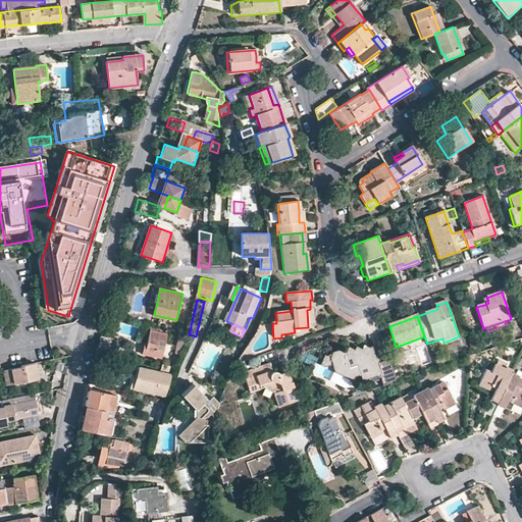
[(168,331),(151,327),(147,345),(145,344),(143,353),(162,358),(168,331)]
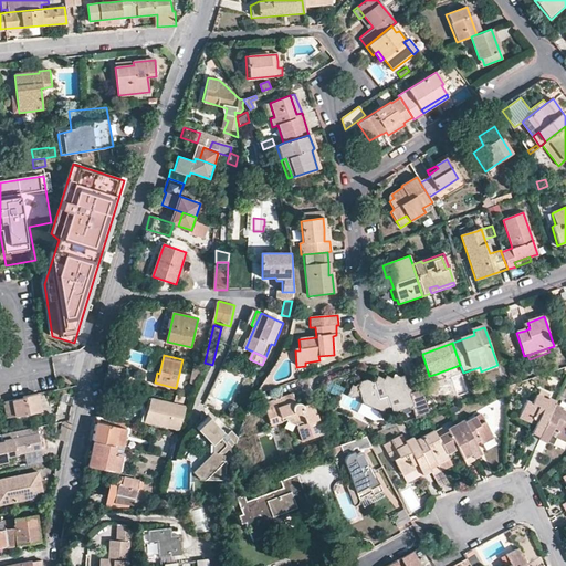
[(209,364),(205,363),(194,360),(189,383),(197,385),(209,364)]
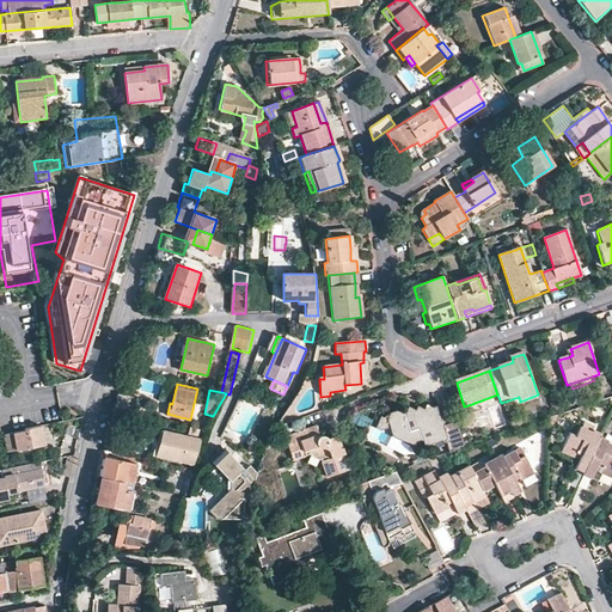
[(115,409),(135,414),(139,398),(118,393),(117,396),(115,409)]
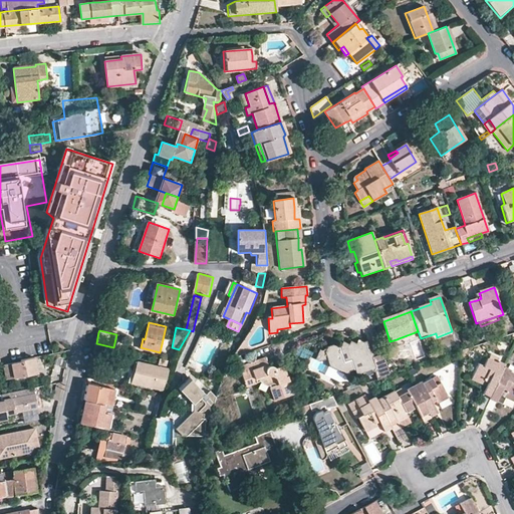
[(397,339),(390,341),(392,345),(393,349),(401,346),(399,338),(397,339)]
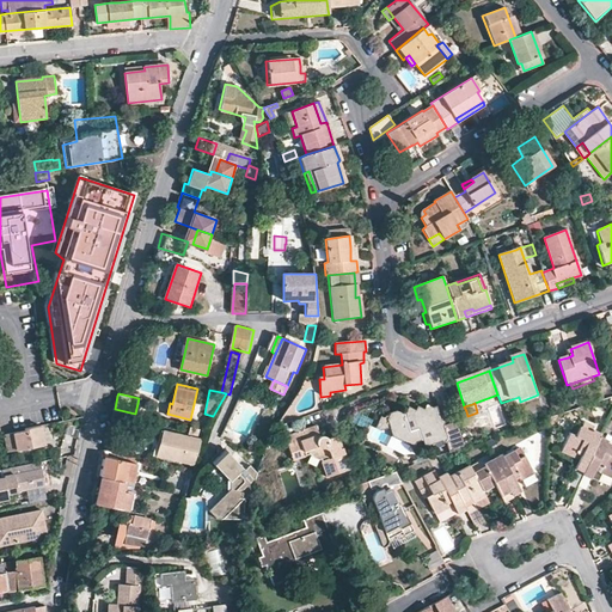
[(417,409),(415,414),(410,415),(409,418),(405,420),(404,417),(398,414),(391,416),(387,421),(385,420),(384,422),(380,421),(373,433),(378,435),(389,432),(397,434),(399,440),(405,442),(407,447),(414,451),(416,445),(422,442),(423,450),(447,441),(435,408),(428,410),(426,416),(422,415),(423,412),(417,409)]
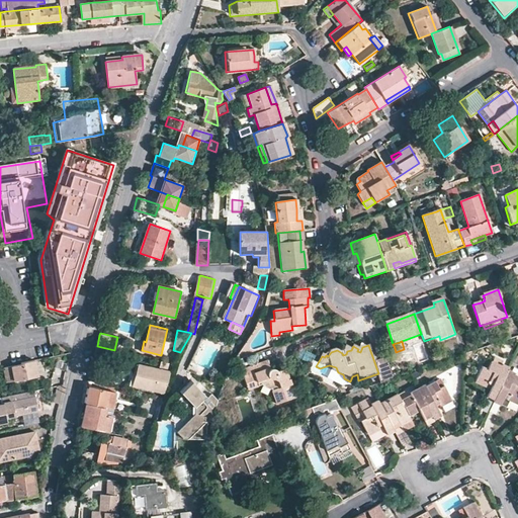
[(441,364),(450,361),(447,353),(438,356),(441,364)]
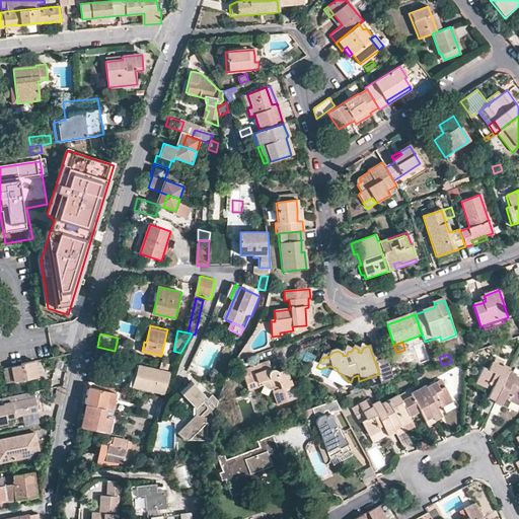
[(439,357),(431,360),(434,368),(442,365),(439,357)]
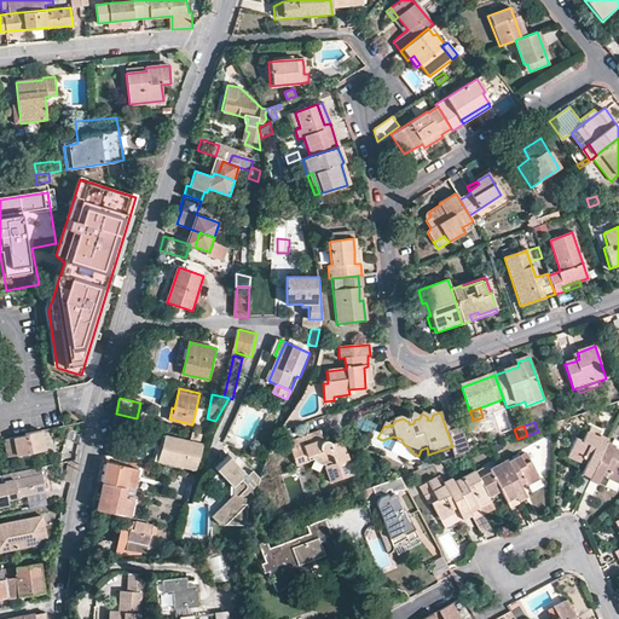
[(514,429),(504,433),(507,443),(518,439),(514,429)]
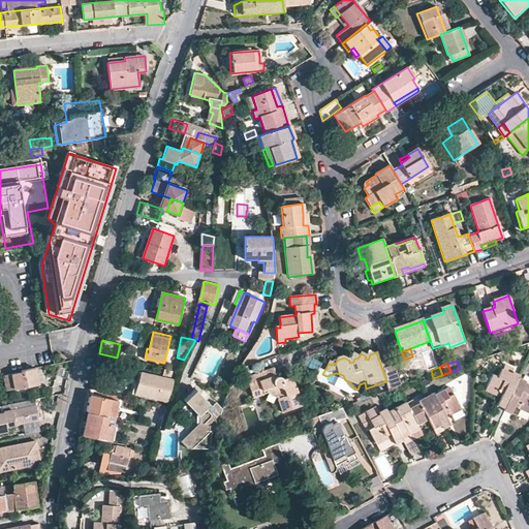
[(35,368),(22,371),(22,372),(4,376),(7,392),(38,385),(35,368)]
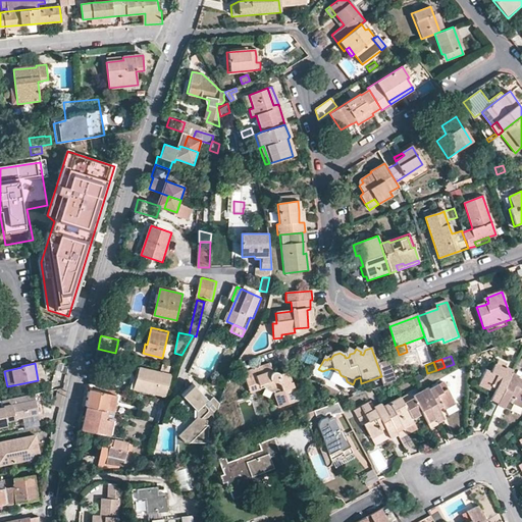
[(254,368),(252,363),(241,367),(243,372),(254,368)]
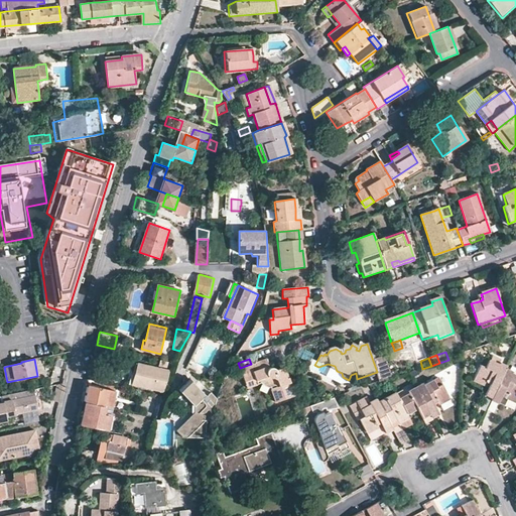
[(168,362),(160,360),(158,366),(167,368),(168,362)]
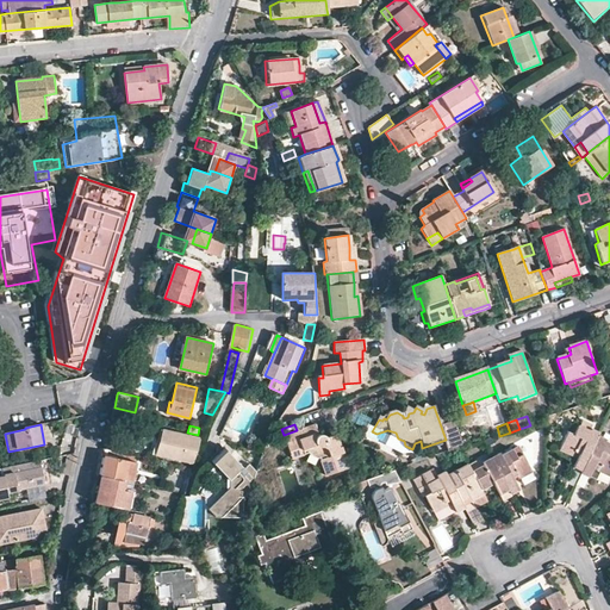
[(596,435),(597,433),(592,430),(589,429),(587,431),(580,429),(576,427),(572,435),(567,433),(559,452),(572,458),(574,454),(577,448),(580,450),(578,455),(572,468),(576,470),(580,472),(596,435)]
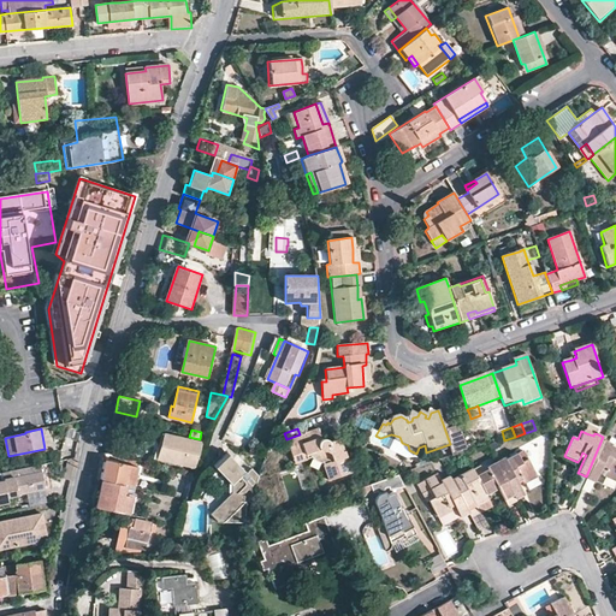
[(201,442),(163,432),(160,443),(161,444),(161,448),(157,448),(154,457),(196,466),(201,442)]
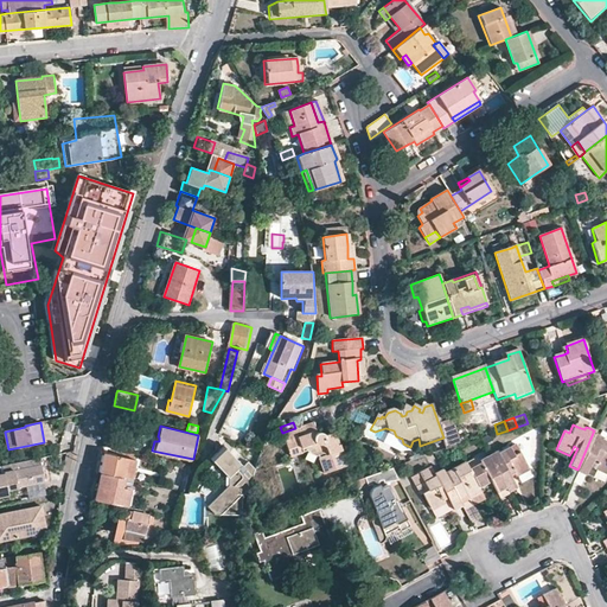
[(318,460),(324,477),(343,470),(347,468),(339,446),(337,447),(334,440),(332,434),(319,439),(314,426),(283,436),(292,460),(307,454),(310,457),(312,458),(315,459),(318,460)]
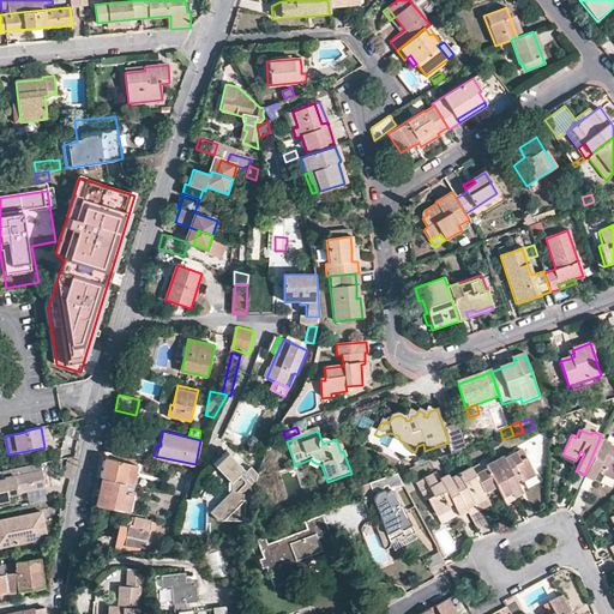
[(392,443),(408,449),(407,444),(401,441),(398,435),(390,433),(392,443)]
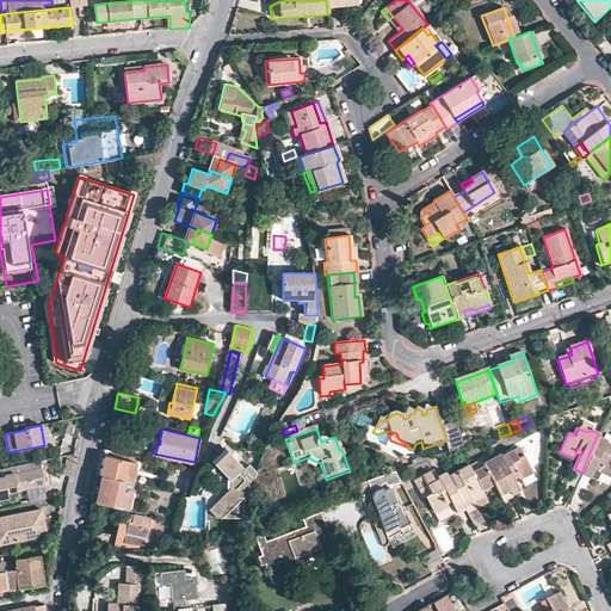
[(581,473),(580,475),(588,479),(594,466),(597,460),(600,462),(598,467),(596,471),(610,477),(610,475),(610,445),(605,443),(605,440),(597,436),(581,473)]
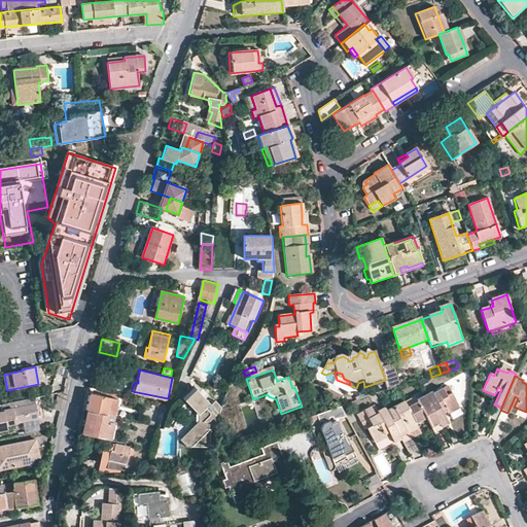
[(212,406),(194,387),(182,398),(198,414),(199,421),(180,438),(186,446),(201,447),(206,442),(206,430),(217,429),(224,409),(216,401),(212,406)]
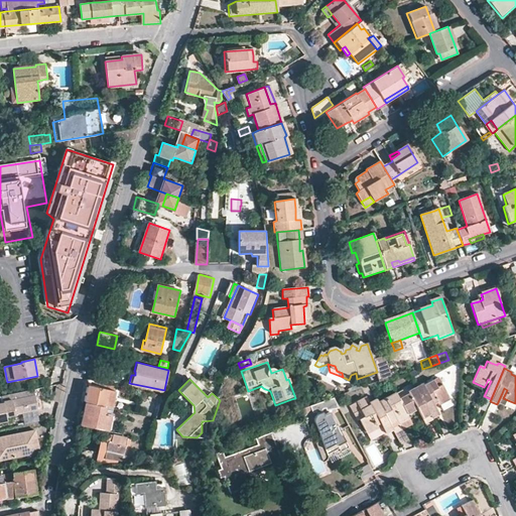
[(423,385),(416,388),(432,420),(439,416),(436,409),(434,406),(436,404),(439,408),(450,401),(444,386),(438,389),(434,382),(424,387),(423,385)]
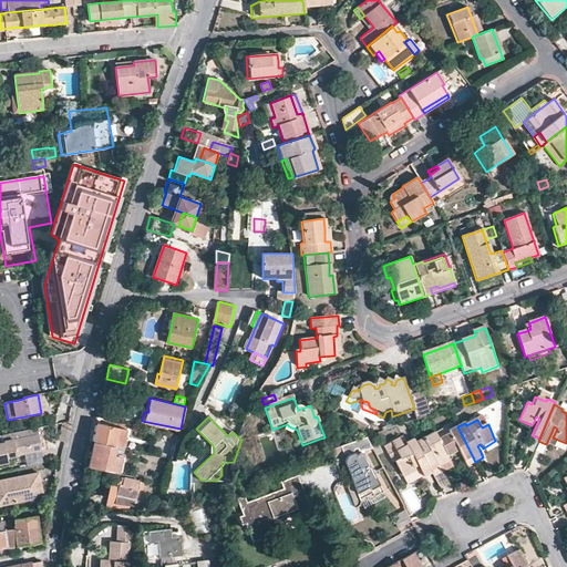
[(59,442),(65,443),(70,421),(63,422),(59,442)]
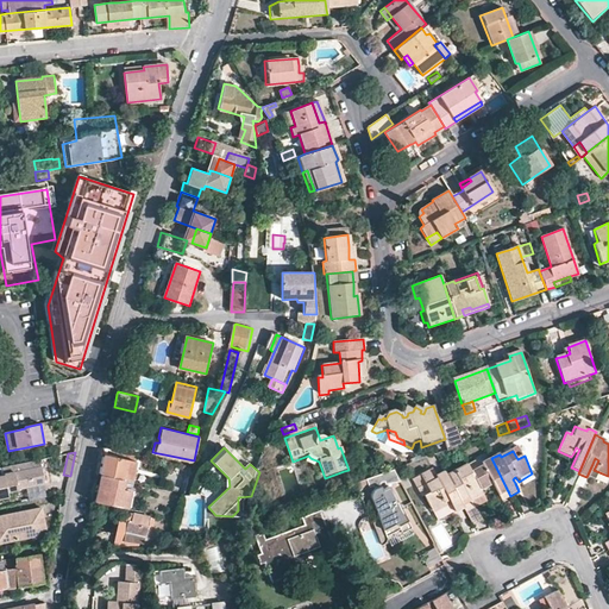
[(101,465),(99,473),(123,478),(126,458),(104,453),(101,464),(101,465)]
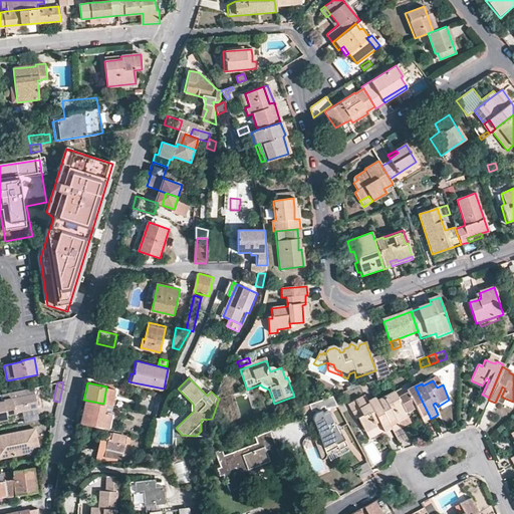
[(116,389),(106,387),(103,404),(105,405),(112,407),(116,389)]
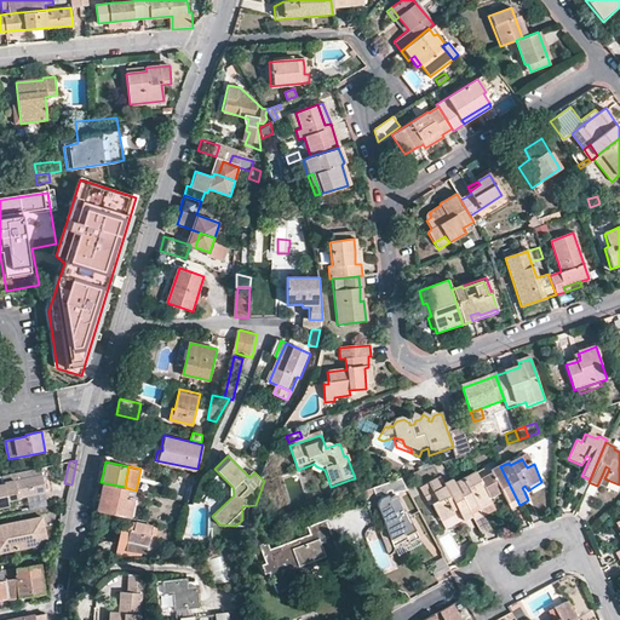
[(492,471),(491,471),(492,474),(480,480),(491,500),(503,494),(505,499),(511,511),(521,507),(520,505),(500,466),(492,471)]
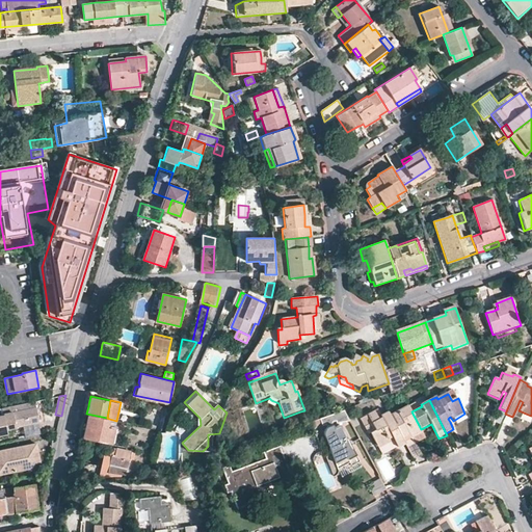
[(422,404),(420,401),(409,406),(409,407),(411,411),(422,406),(421,404),(422,404)]
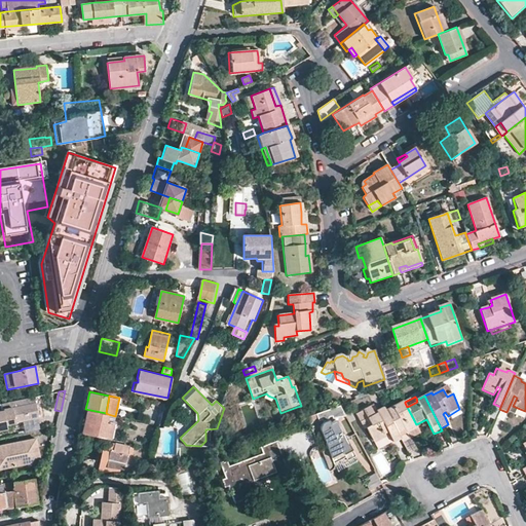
[(0,430),(6,429),(5,424),(32,418),(28,398),(2,404),(3,410),(0,410),(0,430)]
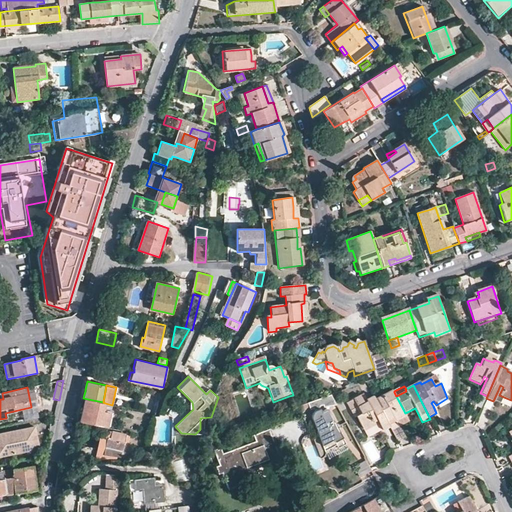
[(378,405),(390,428),(392,432),(400,428),(397,422),(407,417),(405,413),(396,396),(394,392),(383,397),(386,400),(378,405)]
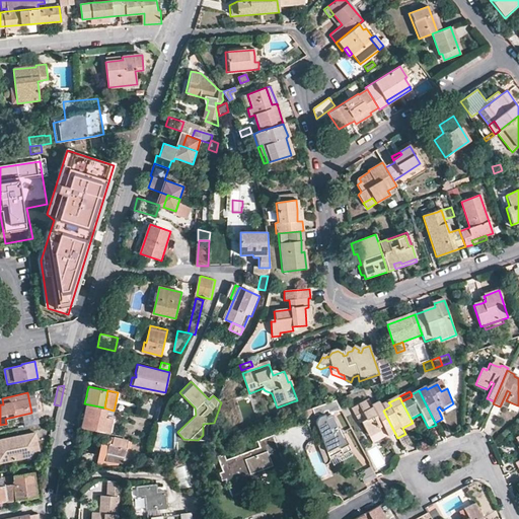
[(480,421),(485,422),(493,403),(494,401),(490,399),(480,421)]
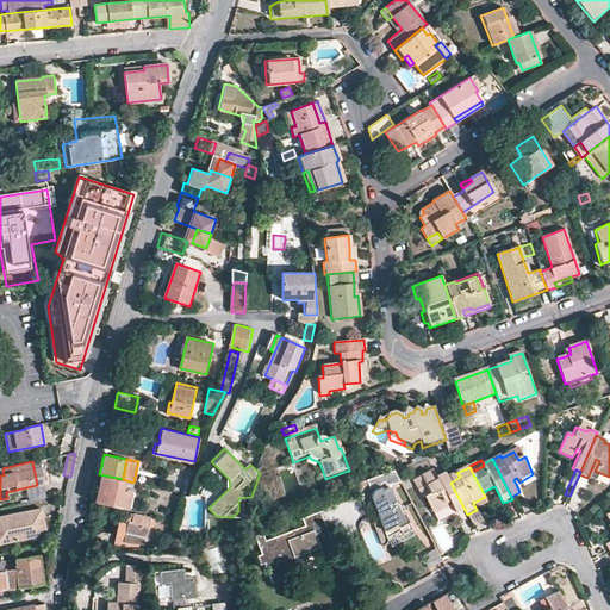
[(397,472),(368,483),(372,492),(388,486),(390,489),(403,484),(397,472)]
